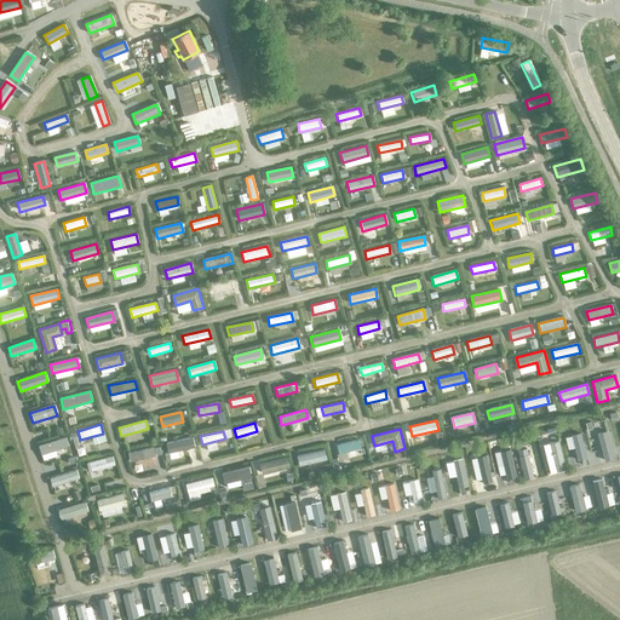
[(613,459),(607,432),(597,435),(604,461),(613,459)]
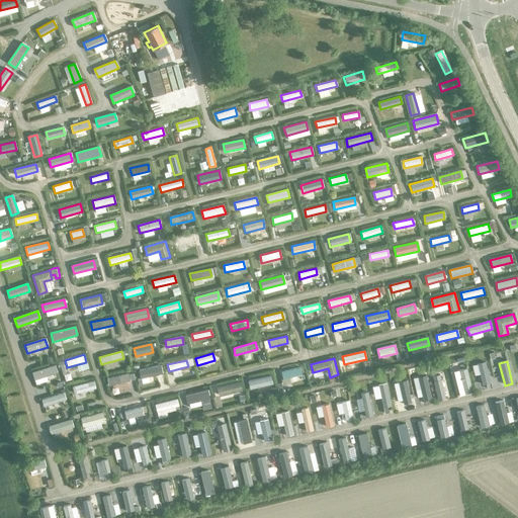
[(490,384),(485,362),(477,364),(483,385),(490,384)]
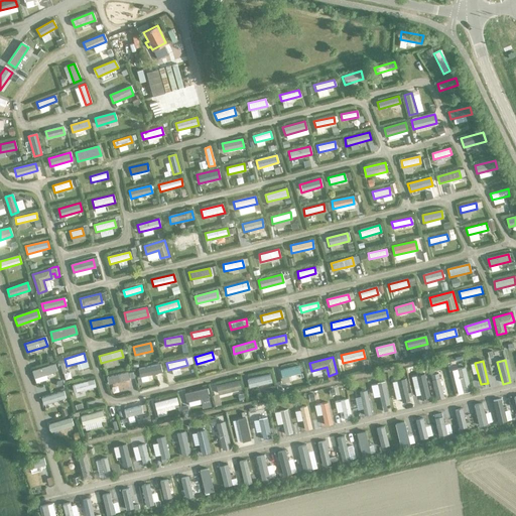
[(56,372),(54,364),(31,371),(33,379),(56,372)]
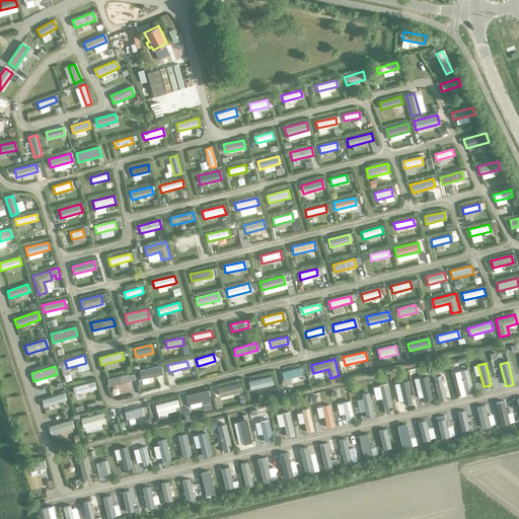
[(162,375),(160,366),(138,371),(140,380),(162,375)]
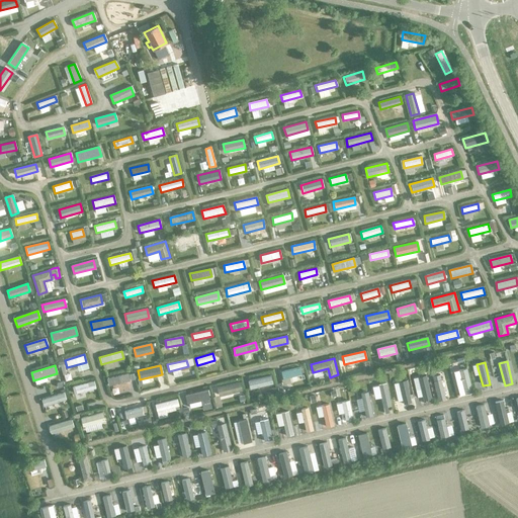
[(300,375),(299,368),(280,372),(282,380),(300,375)]
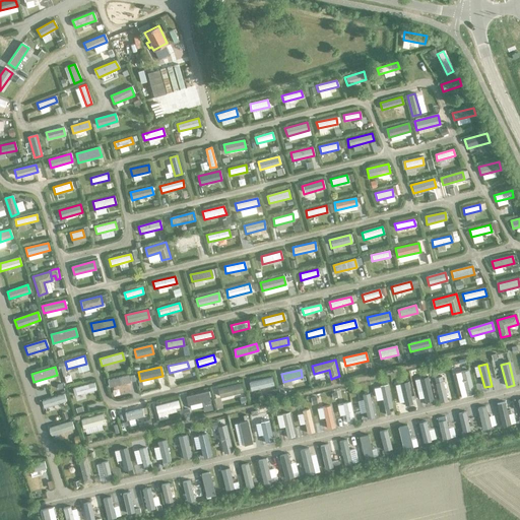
[(474,394),(468,371),(460,373),(466,396),(474,394)]
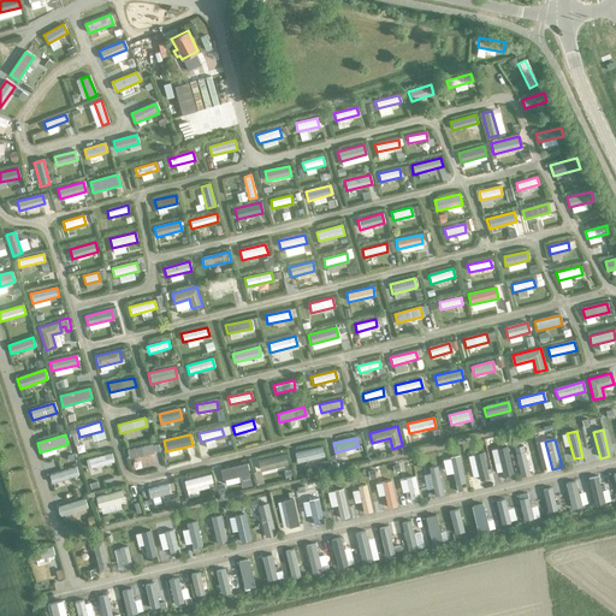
[(154,454),(152,445),(126,451),(129,460),(154,454)]
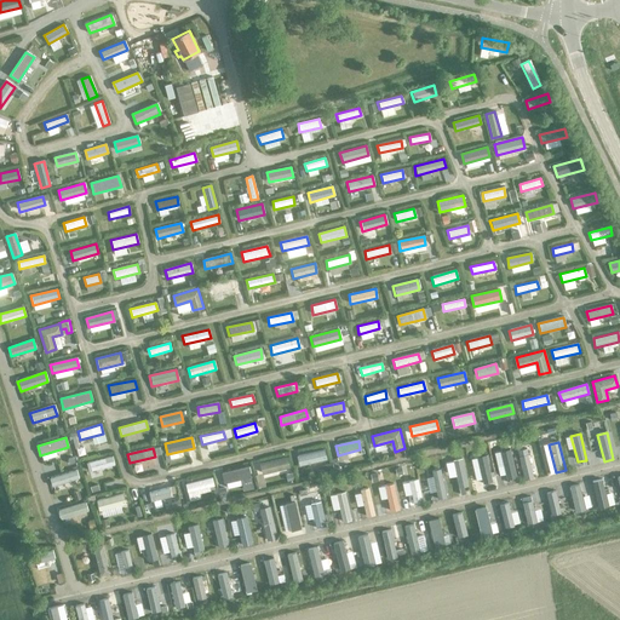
[(533,478),(526,449),(516,452),(523,481),(533,478)]
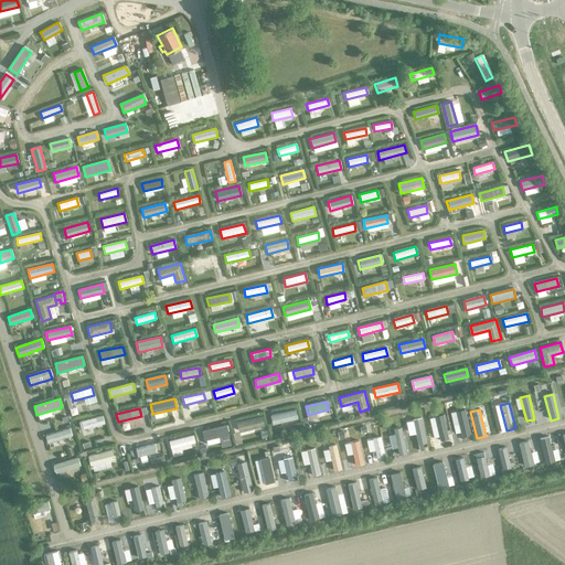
[(297,420),(295,411),(269,416),(272,426),(297,420)]
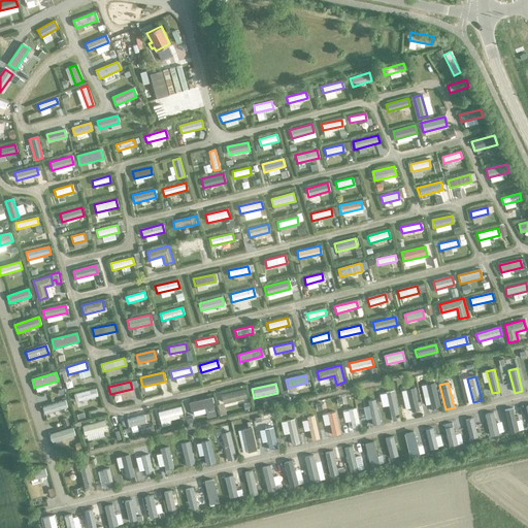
[(439,406),(434,384),(426,386),(431,408),(439,406)]
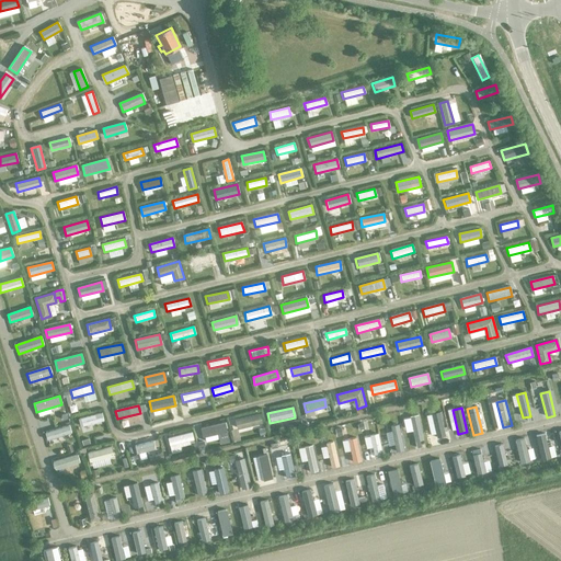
[(445,437),(439,412),(431,414),(437,438),(445,437)]
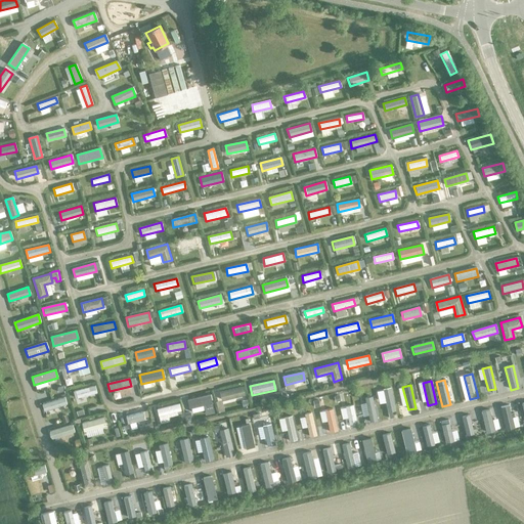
[(94,386),(73,392),(75,399),(96,394),(94,386)]
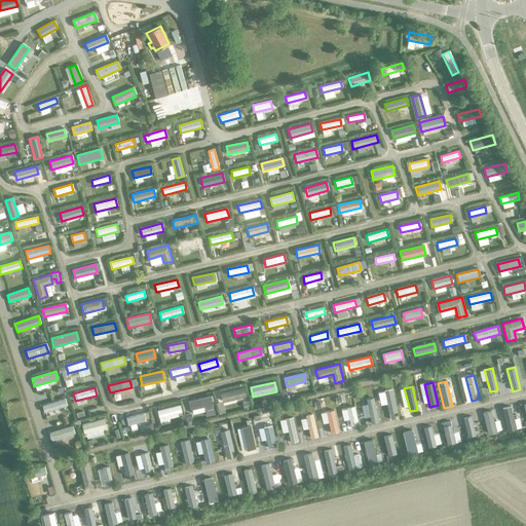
[(246,398),(243,388),(219,393),(221,403),(246,398)]
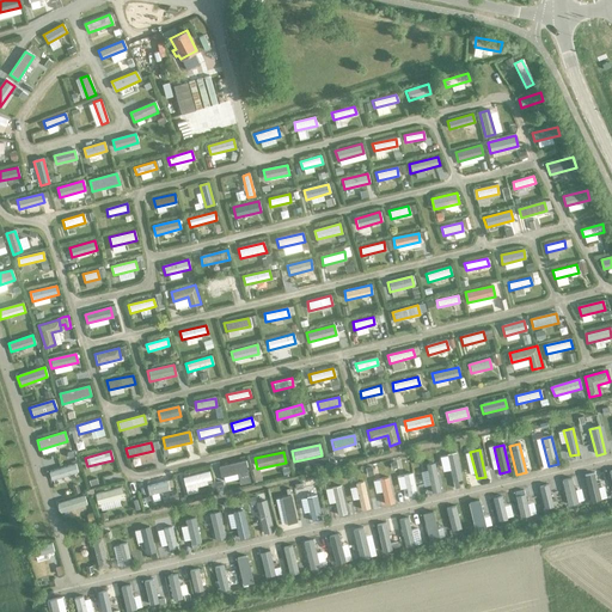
[(461,479),(456,453),(446,456),(453,482),(461,479)]
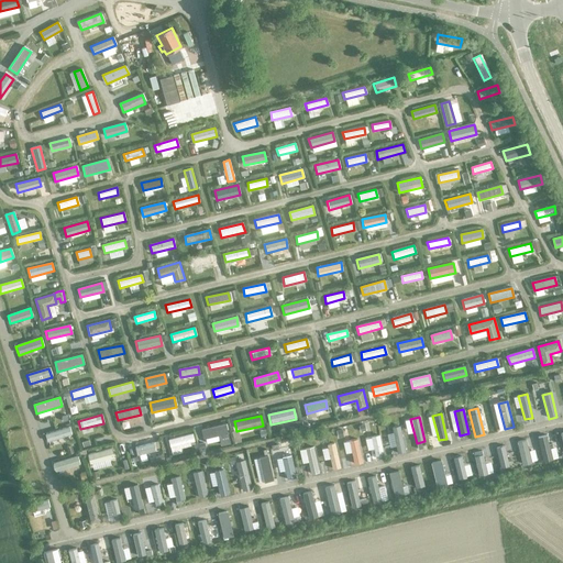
[(228,434),(225,423),(200,430),(202,440),(228,434)]
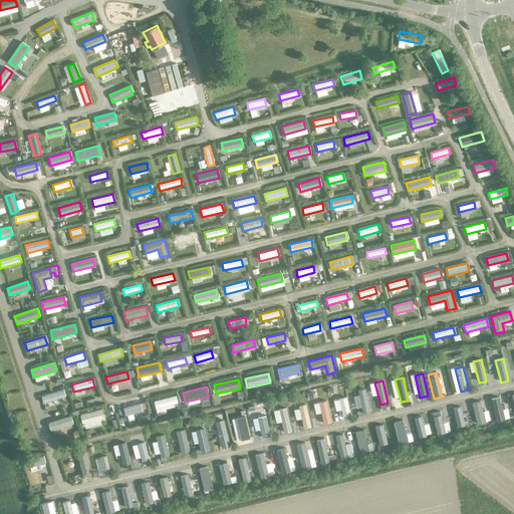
[(65,398),(62,390),(40,397),(42,404),(65,398)]
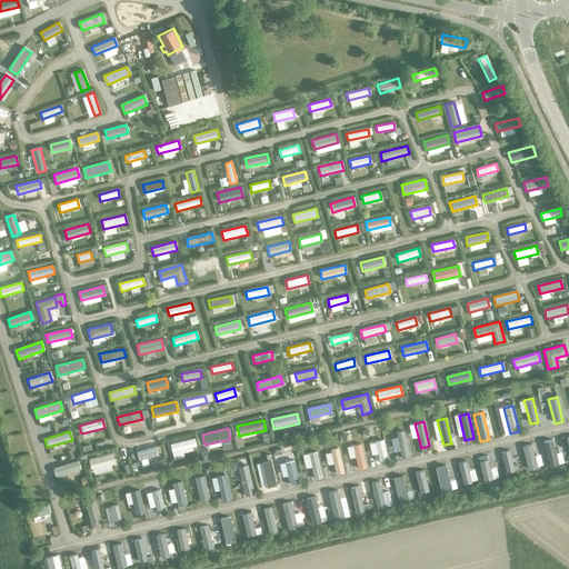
[(409,456),(403,431),(396,433),(401,458),(409,456)]
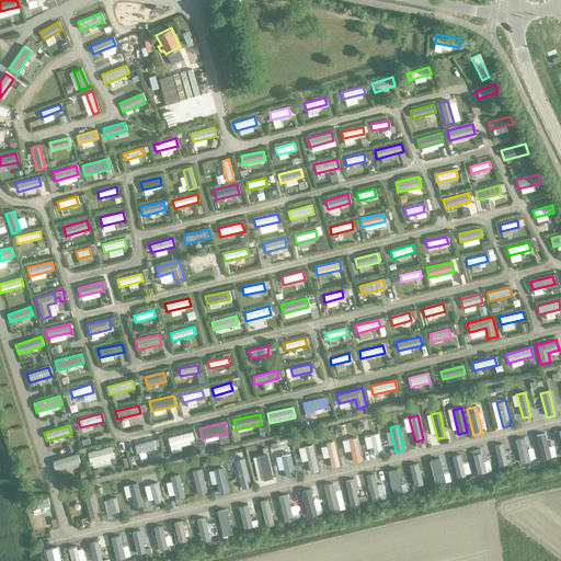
[(194,441),(192,432),(167,438),(169,446),(194,441)]
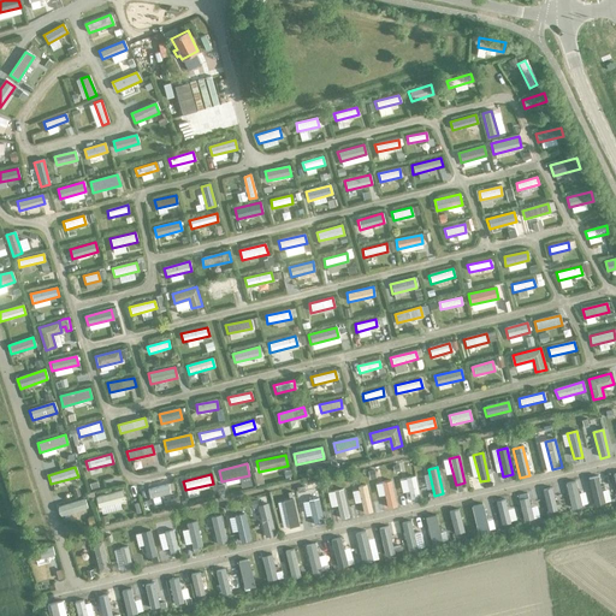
[(420,502),(414,477),(406,479),(412,503),(420,502)]
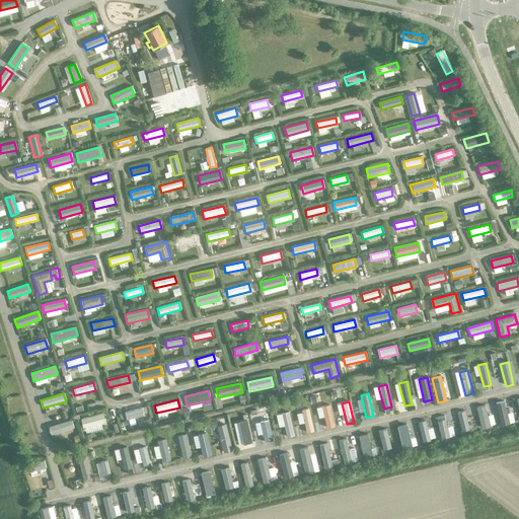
[(509,425),(504,402),(496,403),(501,426),(509,425)]
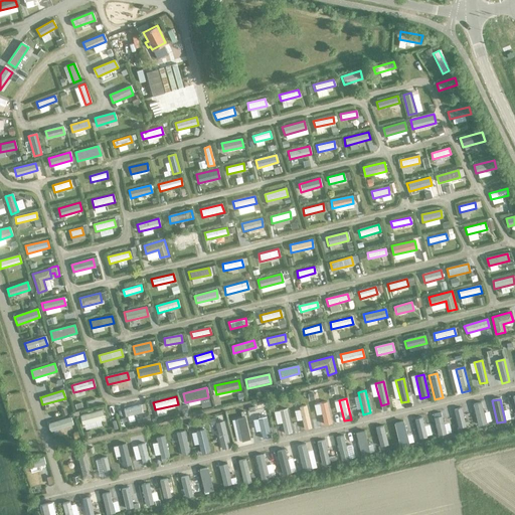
[(331,423),(326,402),(319,404),(324,425),(331,423)]
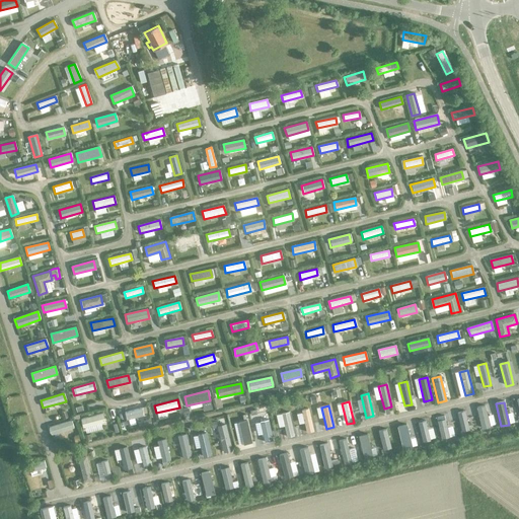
[(490,428),(485,406),(476,408),(482,430),(490,428)]
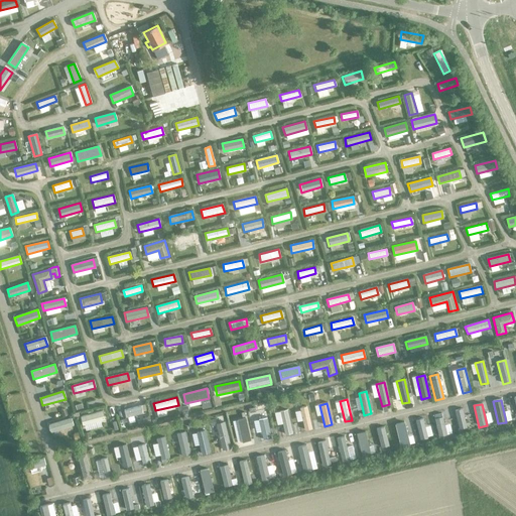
[(141,414),(140,406),(123,410),(125,418),(141,414)]
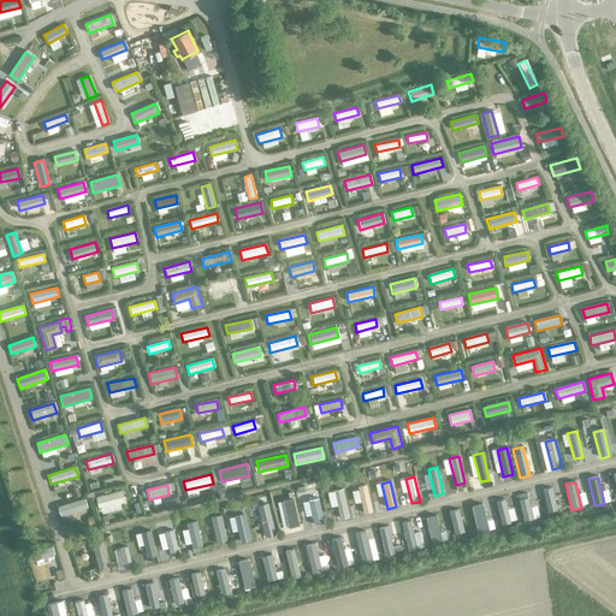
[(372,513),(366,486),(356,487),(362,515),(372,513)]
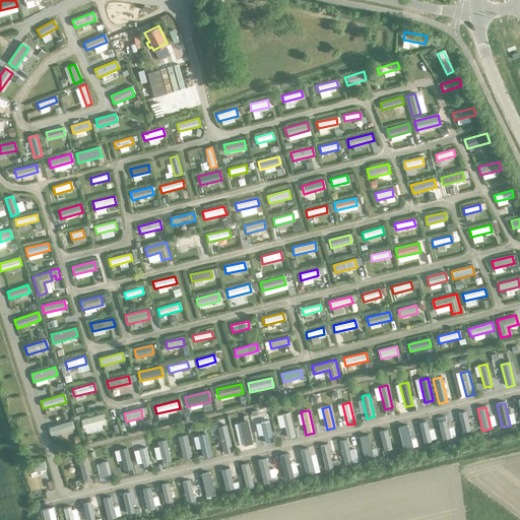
[(469,432),(465,412),(458,414),(462,434),(469,432)]
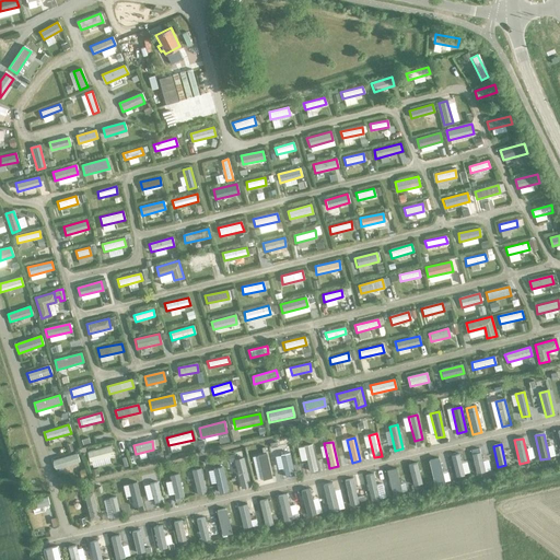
[(317,470),(311,445),(303,447),(308,473),(317,470)]
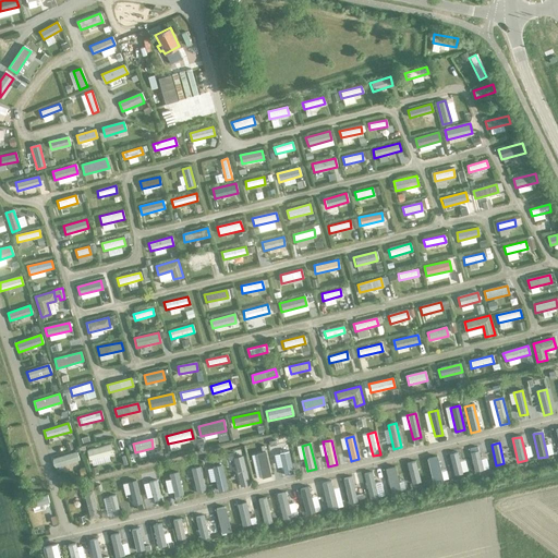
[(107,446),(85,451),(87,459),(109,453),(112,452),(110,445),(107,446)]
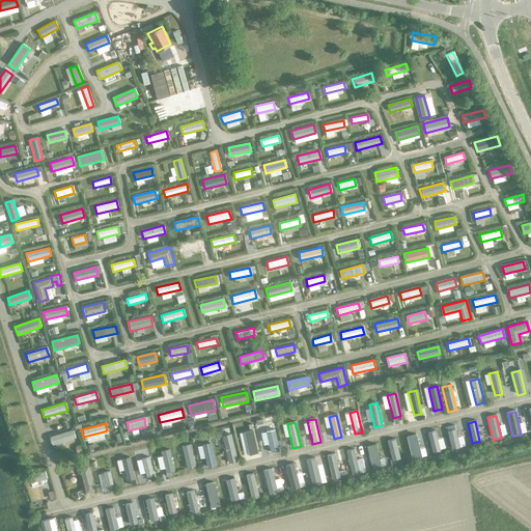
[(459,448),(454,425),(446,427),(451,450),(459,448)]
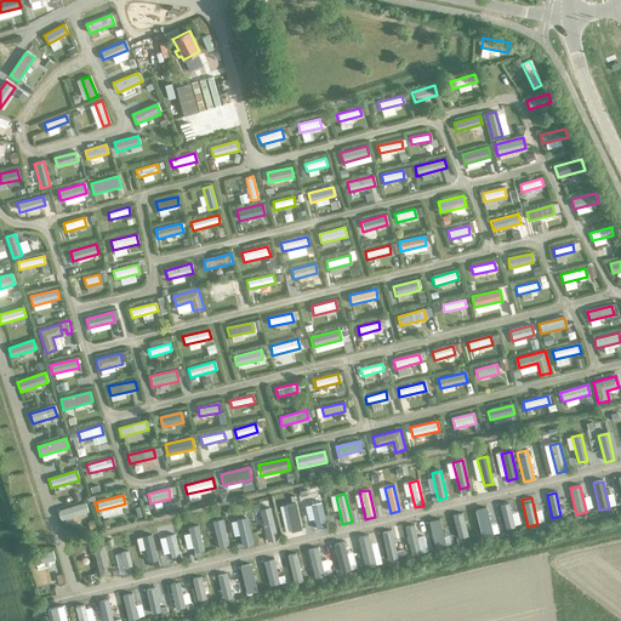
[(87,512),(85,503),(58,511),(62,520),(87,512)]
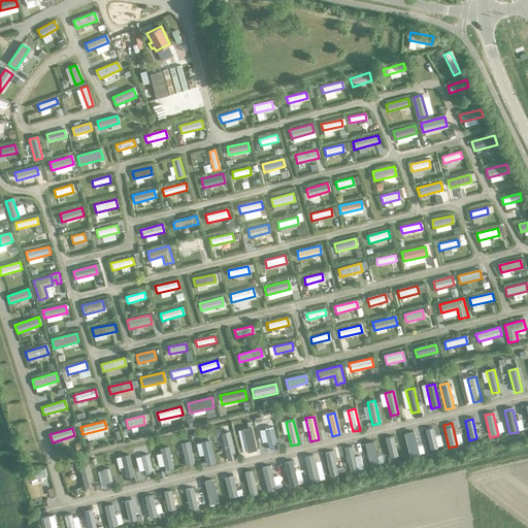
[(256,451),(251,428),(241,430),(246,453),(256,451)]
